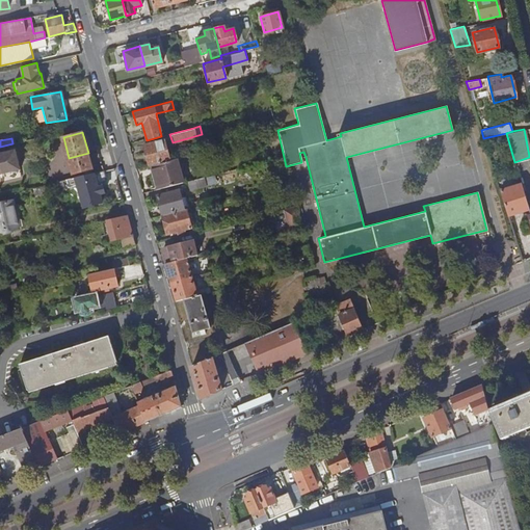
[(151,164),(169,159),(164,138),(142,143),(148,165),(151,164)]
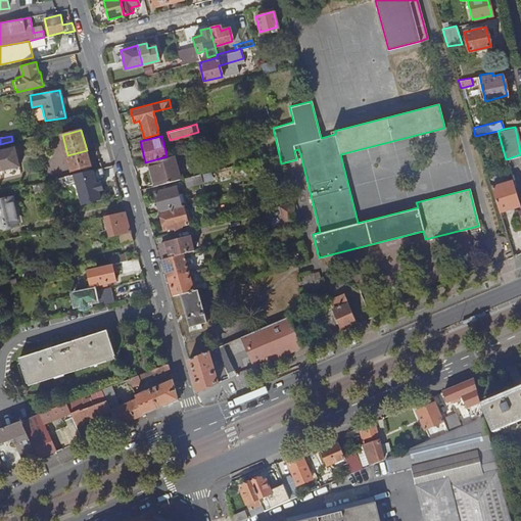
[(0,171),(19,167),(15,147),(0,151),(0,171)]
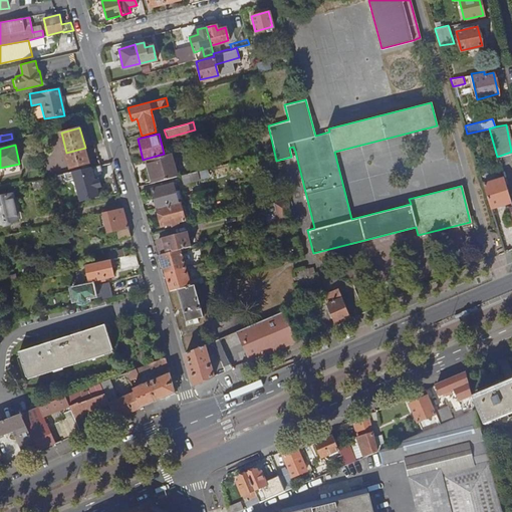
[(85,148),(66,153),(71,168),(90,163),(85,148)]
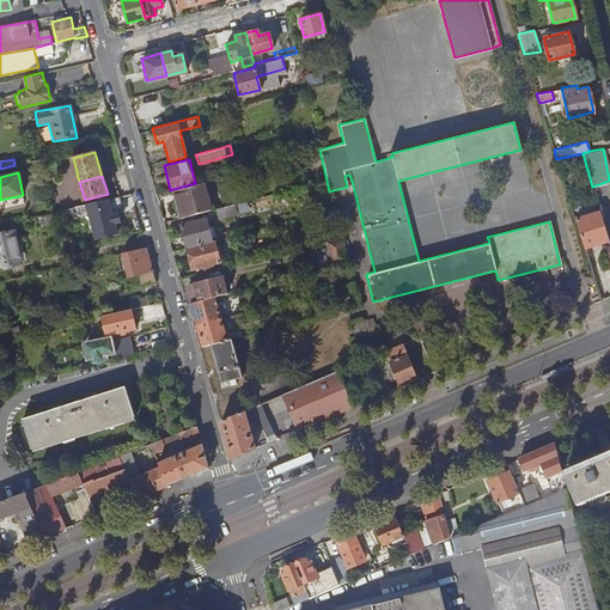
[(202,182),(195,183),(174,189),(181,217),(211,209),(202,182)]
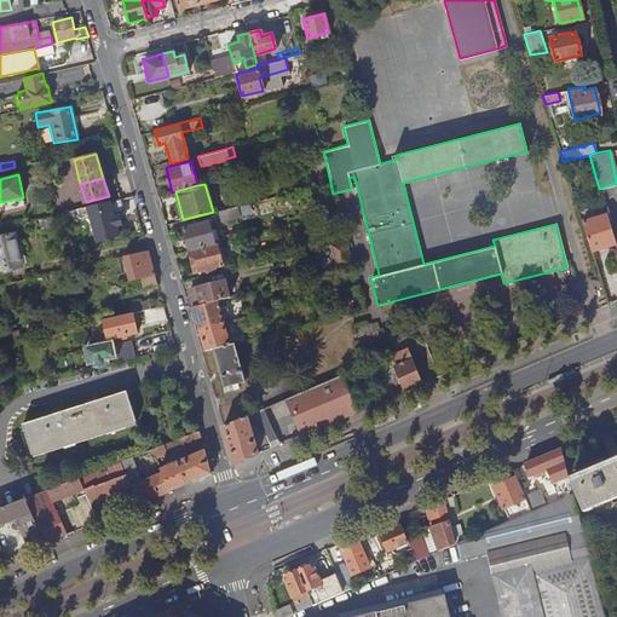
[(51,217),(53,224),(91,215),(98,241),(119,235),(113,211),(128,206),(126,199),(122,200),(61,214),(51,217)]
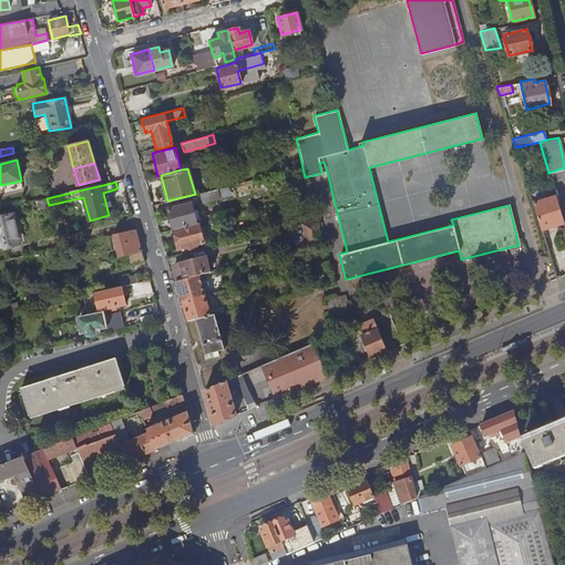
[(216,188),(199,193),(202,202),(218,197),(216,188)]
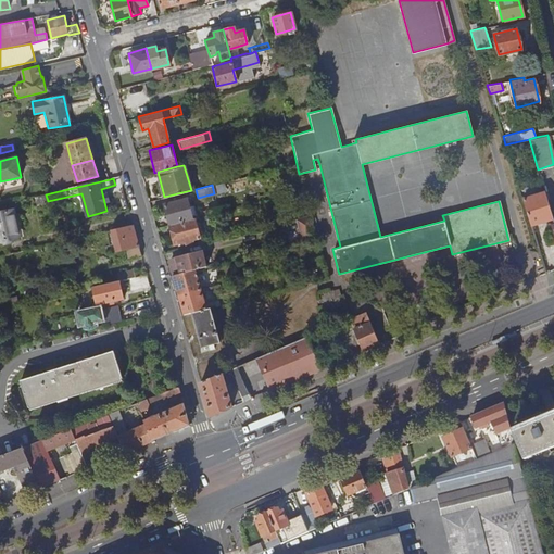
[(521,198),(530,225),(537,223),(553,218),(549,204),(544,191),(521,198)]
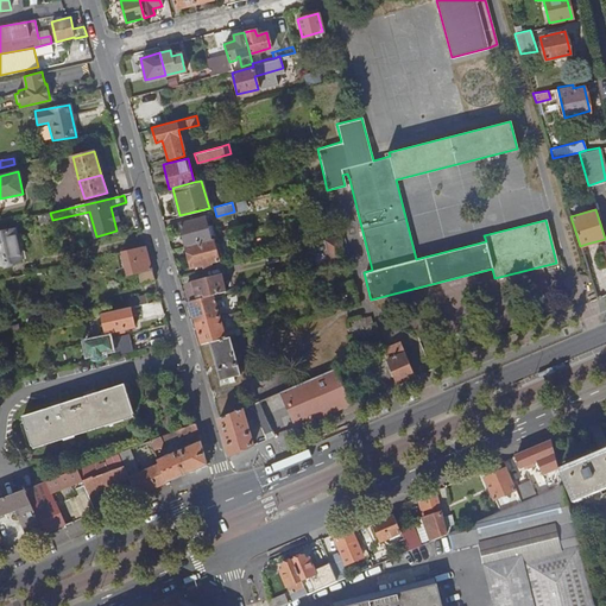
[(40,222),(52,220),(50,213),(38,215),(40,222)]
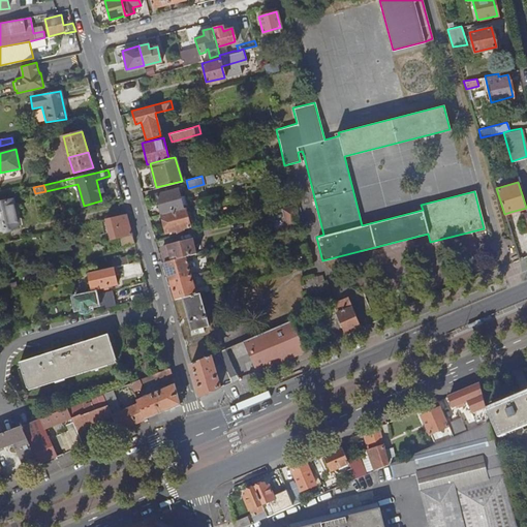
[(160,214),(182,208),(177,188),(154,193),(160,214)]
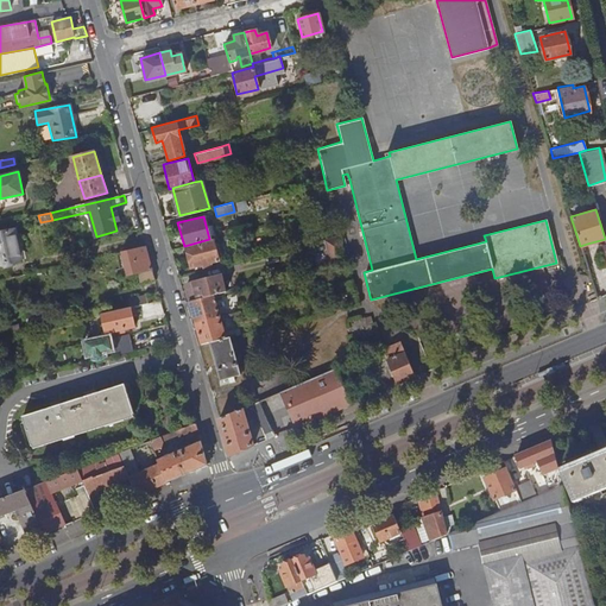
[(13,229),(0,233),(0,263),(20,258),(13,229)]
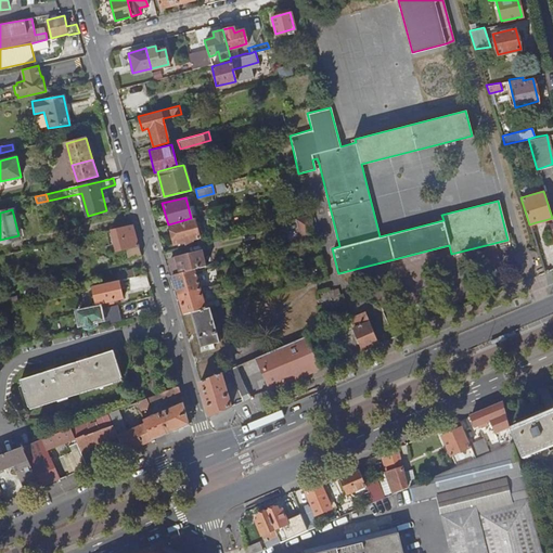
[(191,218),(168,224),(172,243),(198,236),(195,226),(214,221),(211,213),(191,218)]
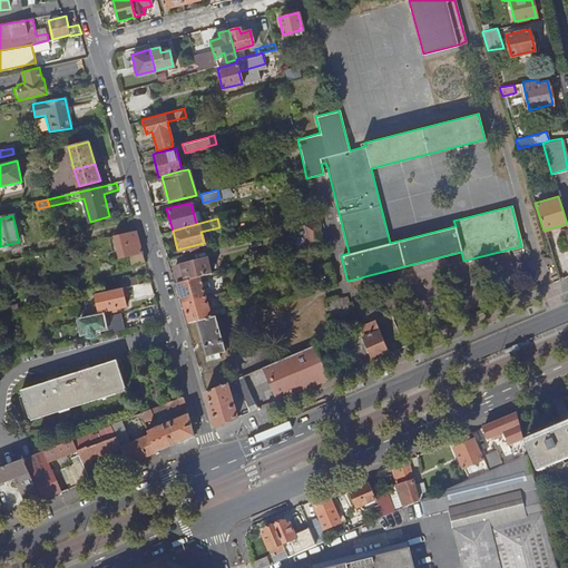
[(544,231),(550,253),(557,251),(550,228),(544,231)]
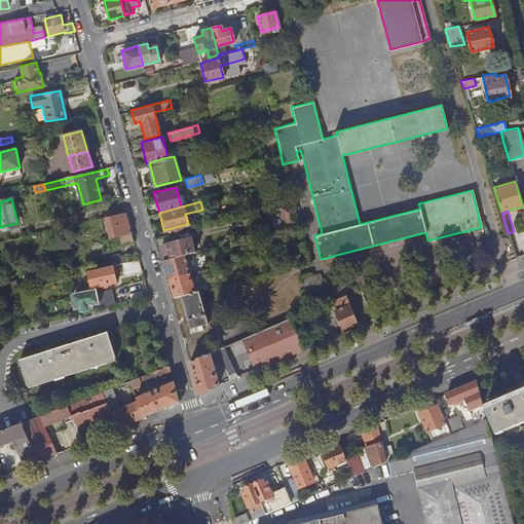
[(135,241),(126,213),(107,218),(111,237),(122,235),(124,244),(135,241)]
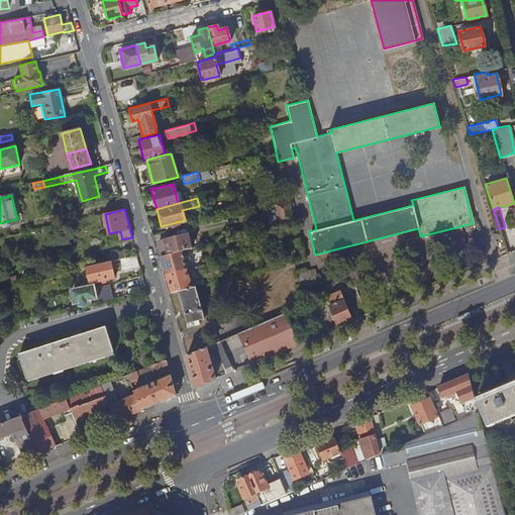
[(188,231),(159,239),(160,244),(158,245),(161,255),(161,254),(181,249),(192,246),(188,231)]
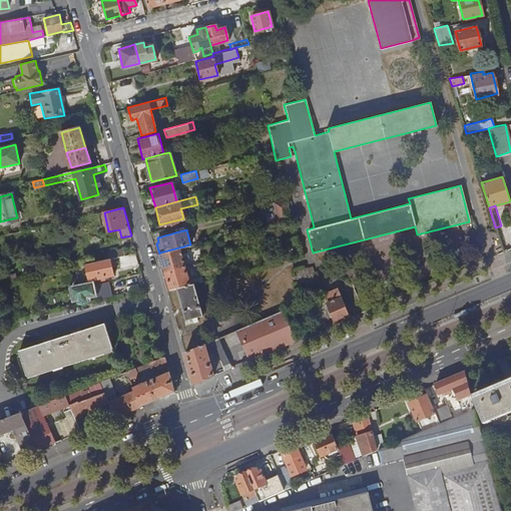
[(164,272),(184,267),(179,247),(159,252),(159,253),(164,272)]
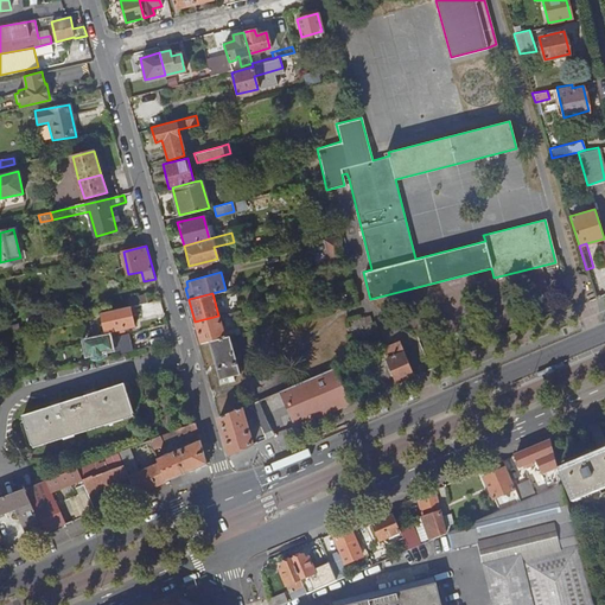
[(135,306),(148,303),(147,295),(129,299),(132,307),(135,306)]
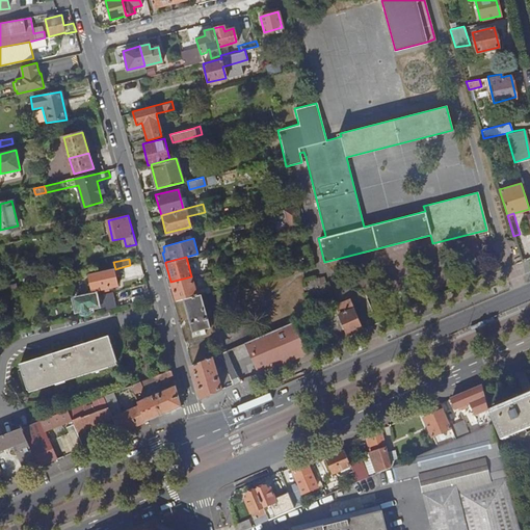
[(121,275),(118,268),(115,269),(90,274),(94,291),(118,286),(116,276),(121,275)]
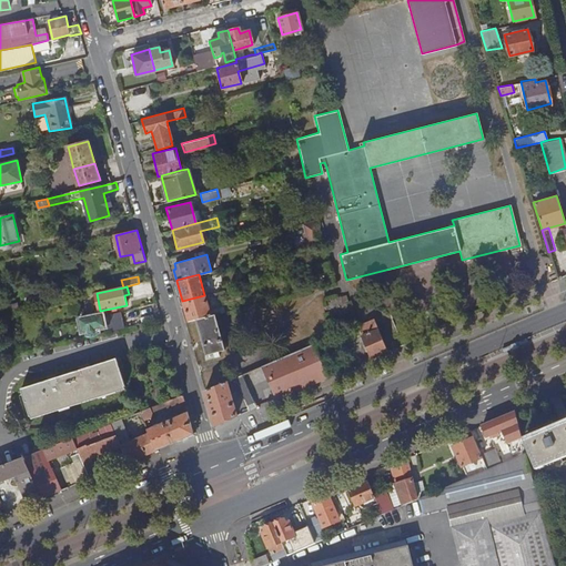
[(224,290),(213,293),(214,300),(226,296),(224,290)]
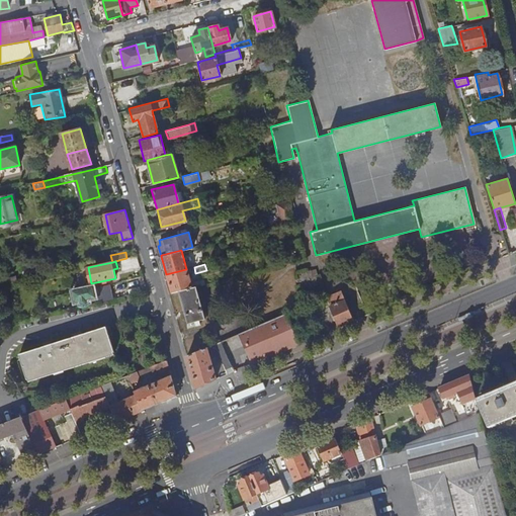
[(24,280),(37,278),(35,267),(22,270),(24,280)]
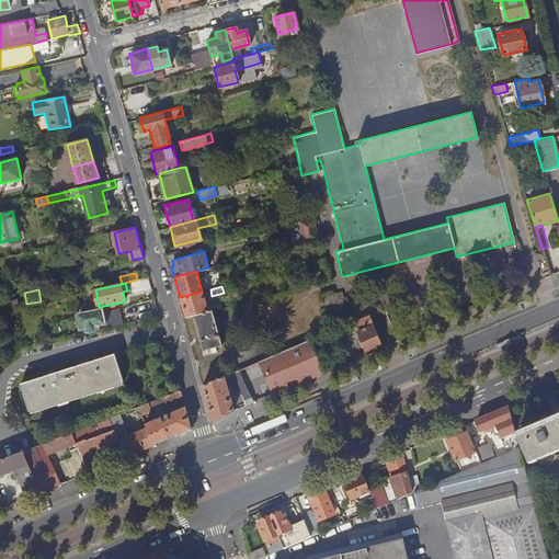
[(206,306),(202,292),(180,297),(185,317),(193,315),(212,310),(221,307),(220,301),(206,306)]
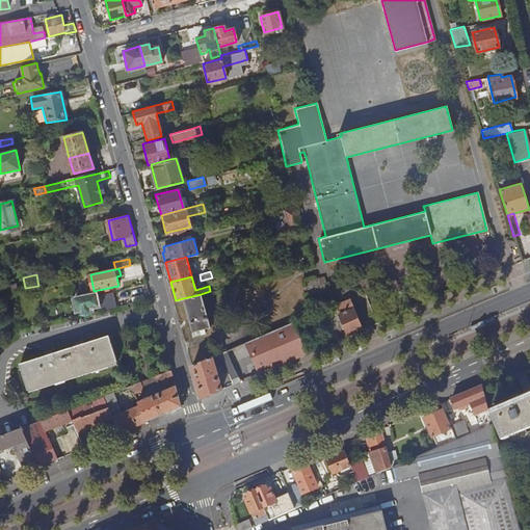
[(329,300),(324,282),(319,284),(317,276),(303,280),(308,293),(305,294),(308,307),(329,300)]
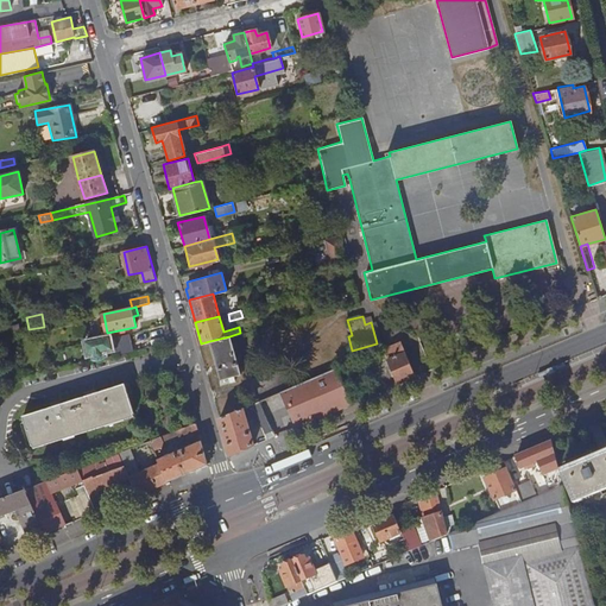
[(229,336),(209,341),(215,363),(220,380),(240,374),(229,336)]
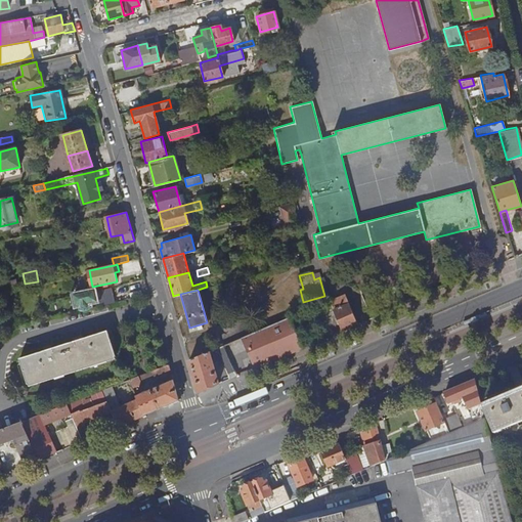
[(94,291),(76,295),(78,305),(82,304),(83,306),(84,307),(85,308),(87,307),(88,307),(92,307),(91,302),(97,301),(94,291)]
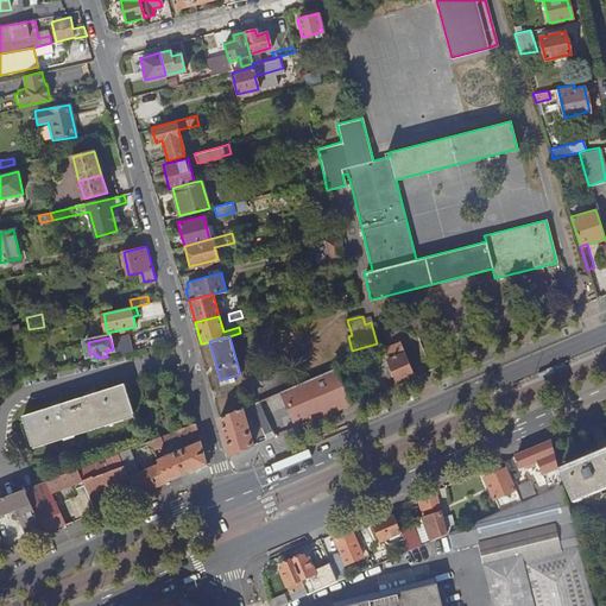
[(397,383),(415,376),(399,340),(386,345),(374,351),(377,355),(384,352),(397,383)]
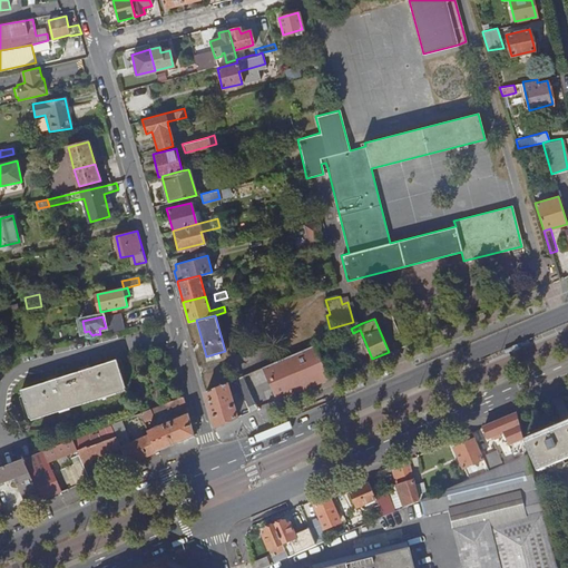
[(327,378),(314,344),(262,366),(276,400),(327,378)]
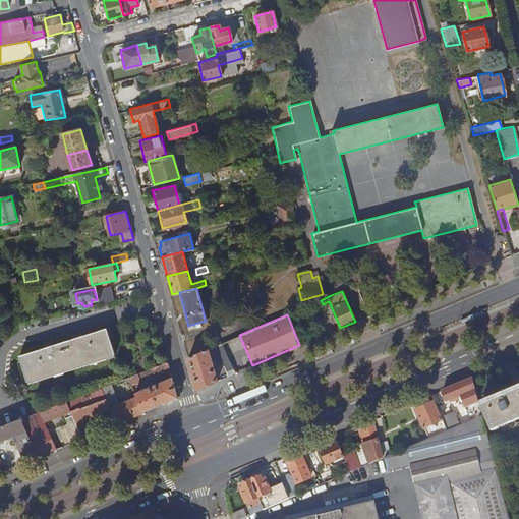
[(19,355),(27,381),(116,353),(108,329),(105,330),(80,337),(71,340),(51,346),(19,355)]
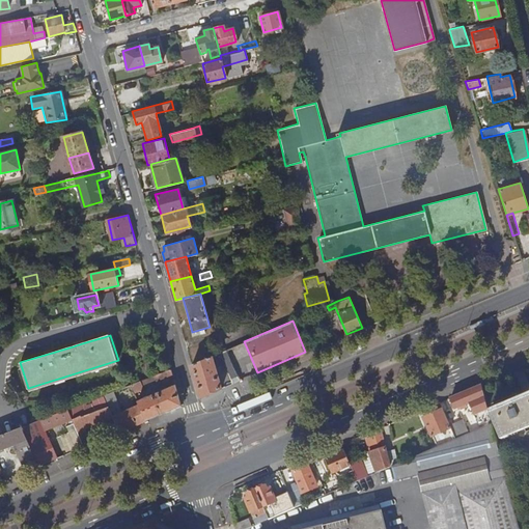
[(234,369),(226,349),(219,352),(227,372),(234,369)]
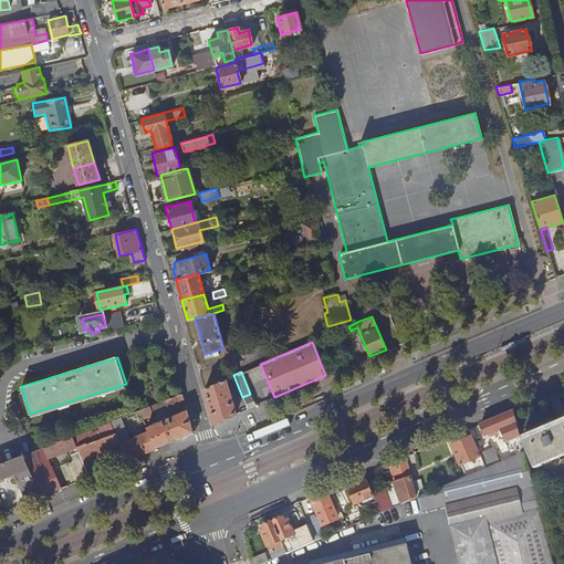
[(235,414),(225,379),(204,388),(212,423),(235,414)]
